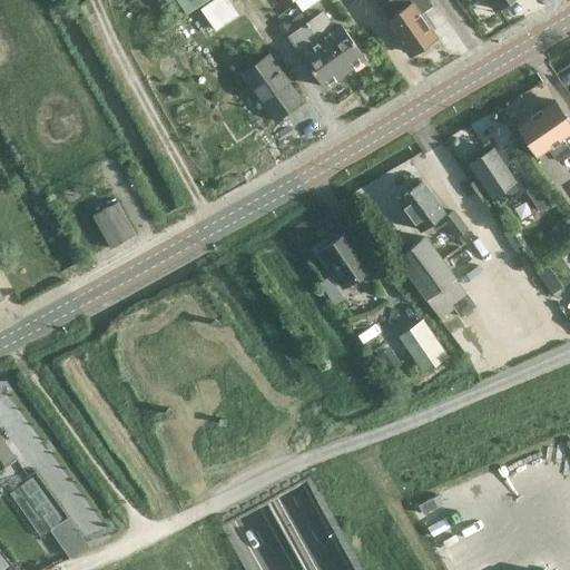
[(176,0),(187,16),(207,0),(176,0)]
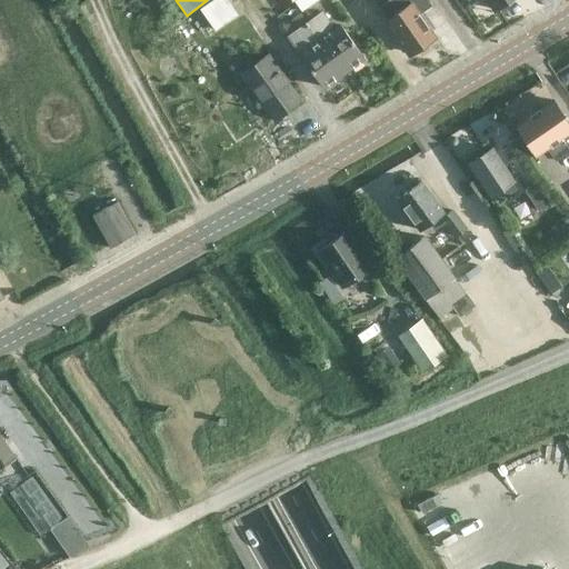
[(228,0),(212,0),(200,9),(216,31),(238,15),(228,0)]
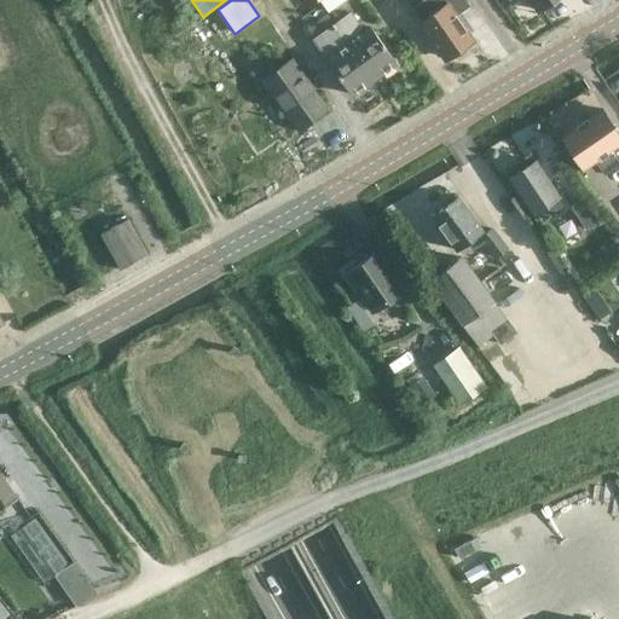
[(420,21),(446,59),(473,41),(455,15),(468,5),(464,0),(422,0),(414,6),(423,19),(420,21)]
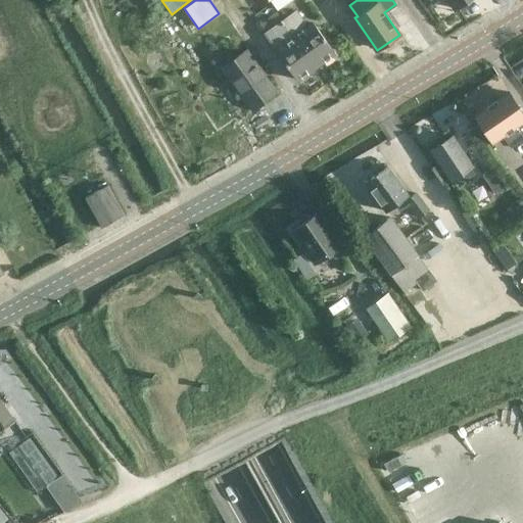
[(449,0),(456,8),(467,0),(449,0)]
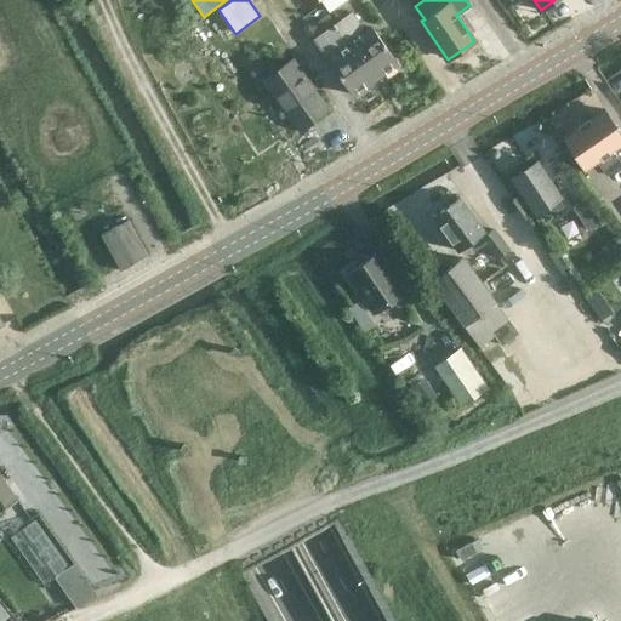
[(336,23),(375,78),(381,73),(385,78),(398,68),(394,63),(397,62),(372,27),(365,32),(352,12),(336,23)]
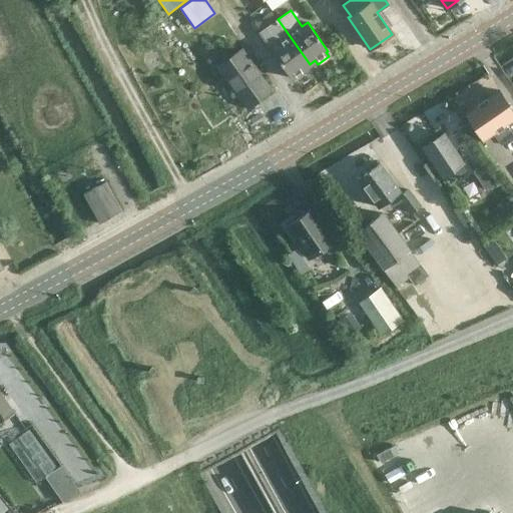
[(272,48),(271,49),(291,77),(293,76),(295,80),(307,71),(304,68),(310,64),(278,19),(261,32),(272,48)]
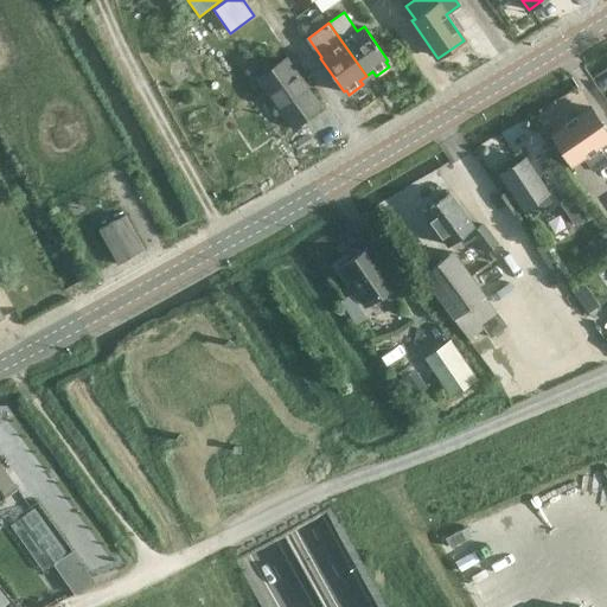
[(285,57),(257,77),(293,128),(321,108),(285,57)]
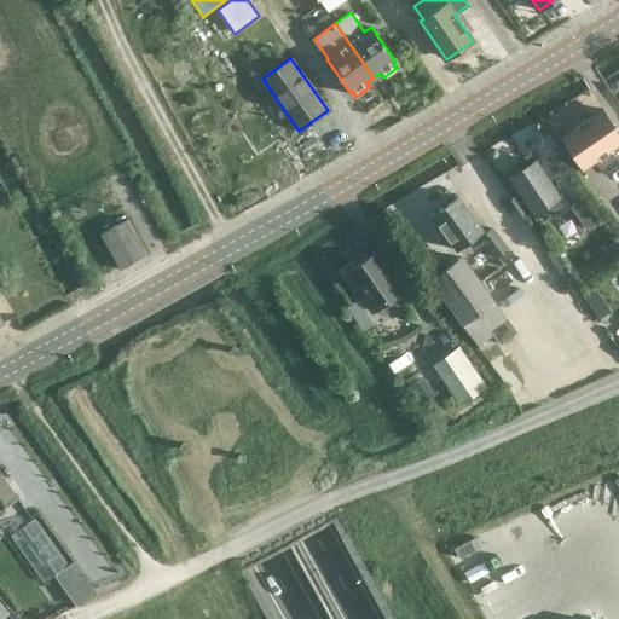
[(618,163),(618,134),(601,108),(562,136),(585,171),(596,163),(605,174),(618,163)]
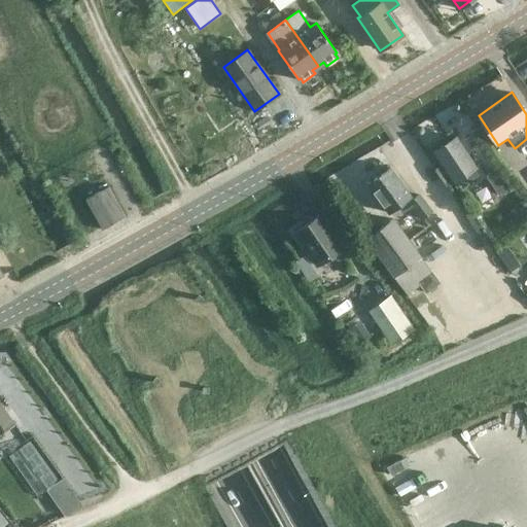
[(478,163),(475,165),(456,136),(433,150),(455,183),(460,180),(466,189),(486,176),(478,163)]
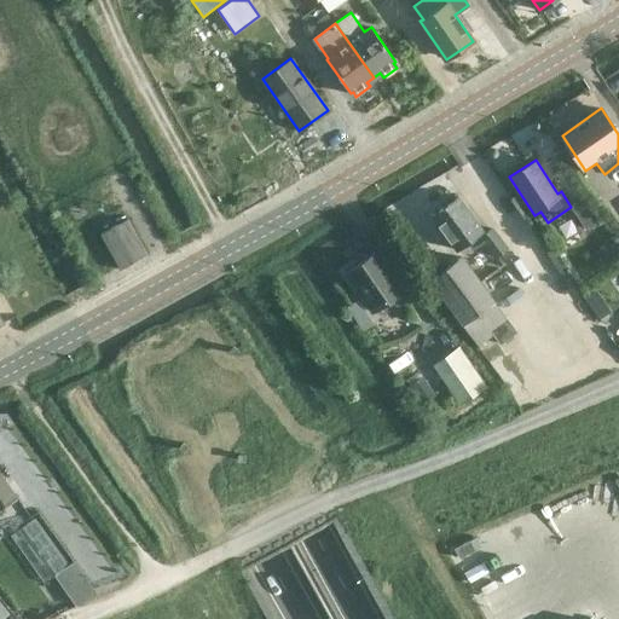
[(495,258),(509,248),(492,229),(485,232),(458,197),(432,217),(457,250),(468,243),(473,250),(482,242),(495,258)]
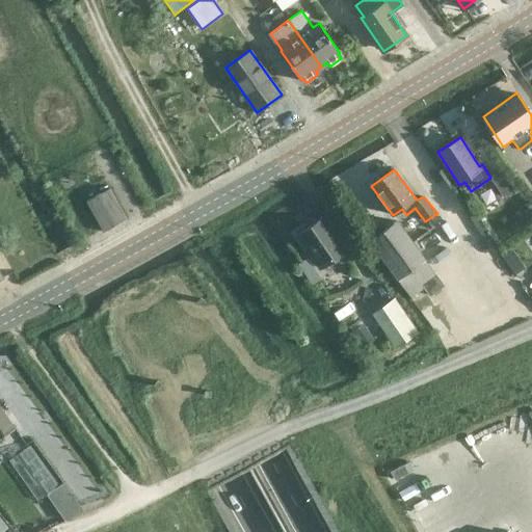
[(103,232),(127,218),(110,188),(86,201),(103,232)]
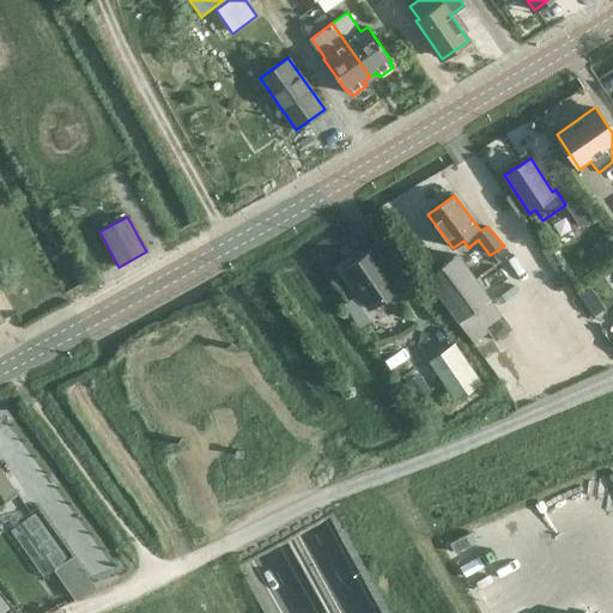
[(375,309),(401,289),(374,250),(346,269),(375,309)]
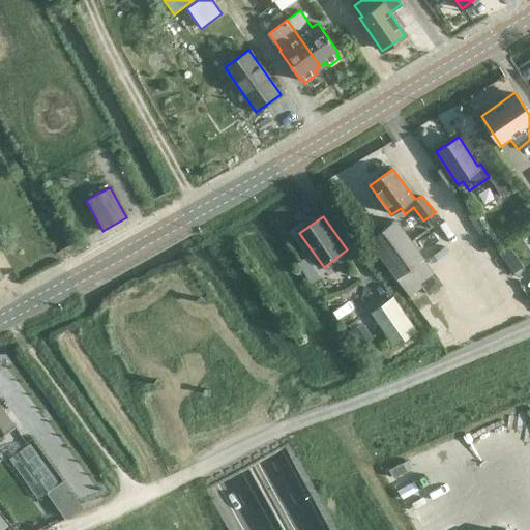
[(429,294),(442,284),(394,221),(367,239),(411,298),(415,296),(412,293),(421,286),(429,294)]
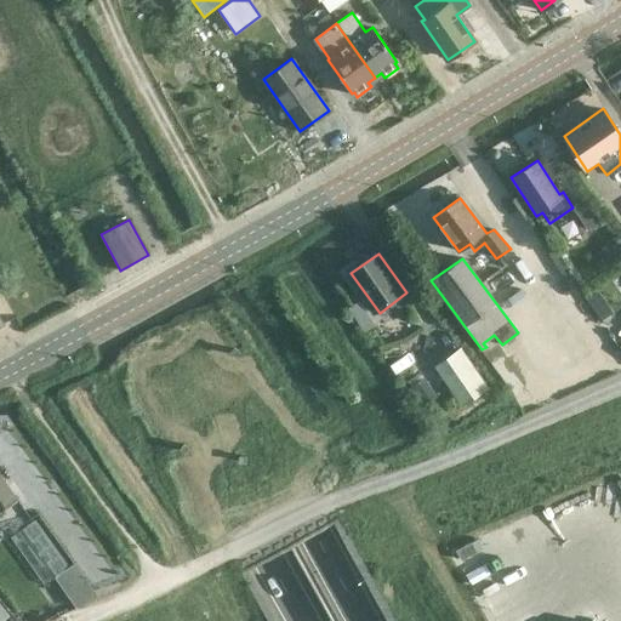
[(358,301),(347,308),(364,332),(375,325),(358,301)]
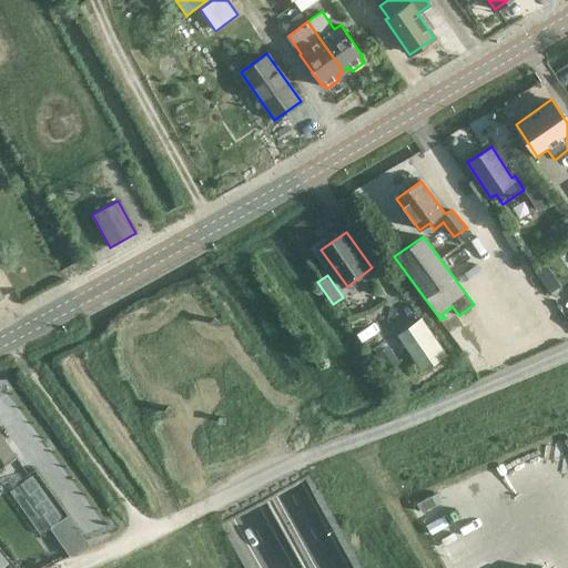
[(397,334),(422,371),(445,355),(419,318),(397,334)]
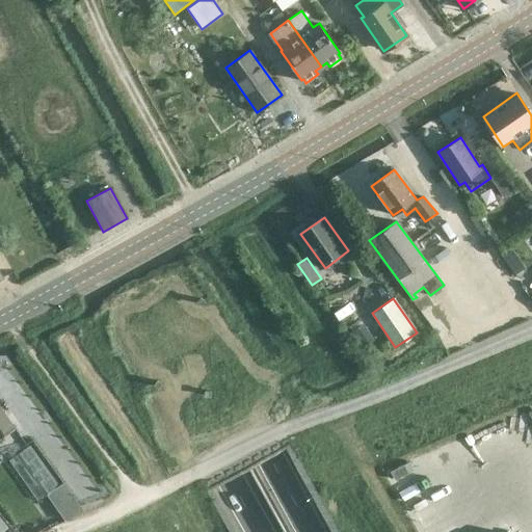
[(0,437),(14,428),(0,408),(0,437)]
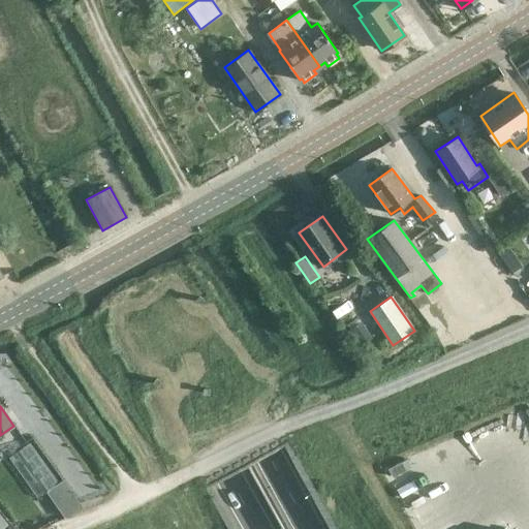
[(61,512),(64,517),(84,510),(63,483),(47,494),(61,512)]
